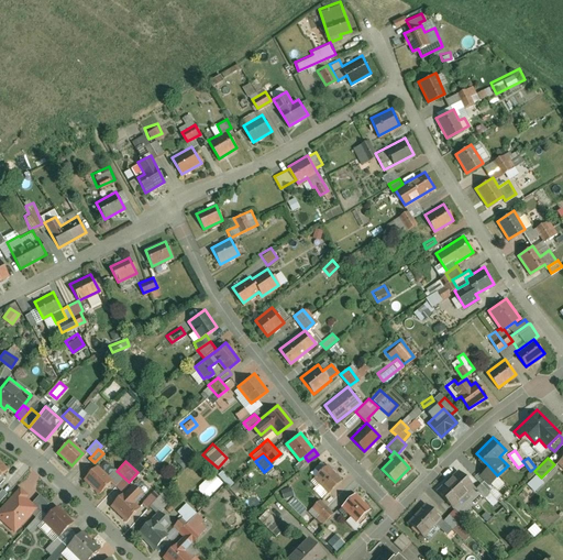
[(313,476),(328,491),(341,479),(328,463),(313,476)]
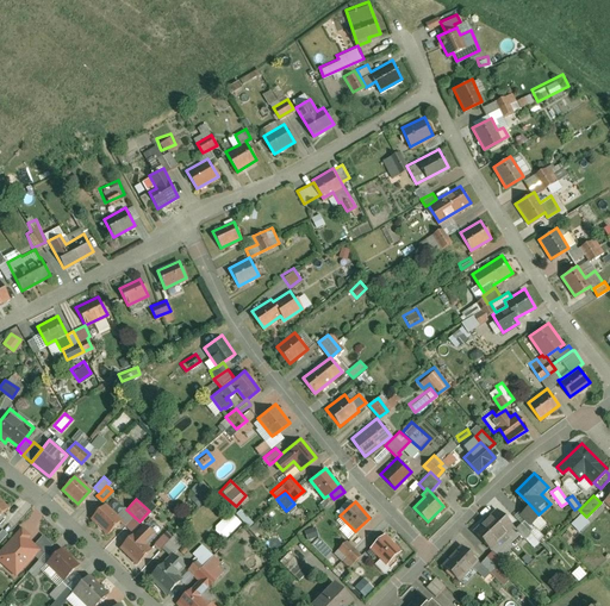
[(92,517),(107,531),(120,518),(104,504),(92,517)]
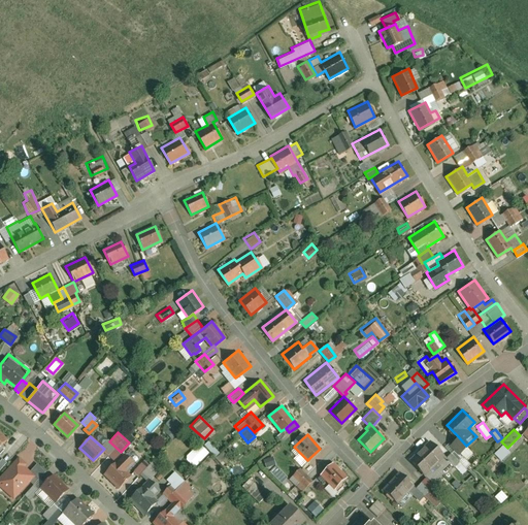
[(466,446),(458,436),(450,445),(454,449),(459,455),(461,453),(467,447),(466,446)]
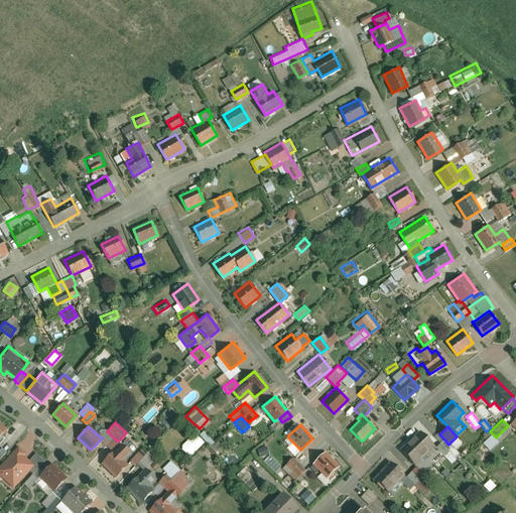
[(202,429),(198,433),(208,443),(212,440),(202,429)]
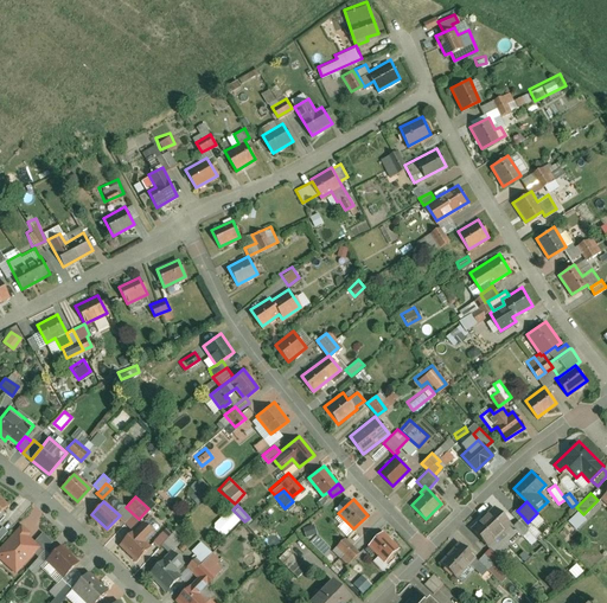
[(511,524),(493,505),(470,526),(487,545),(511,524)]
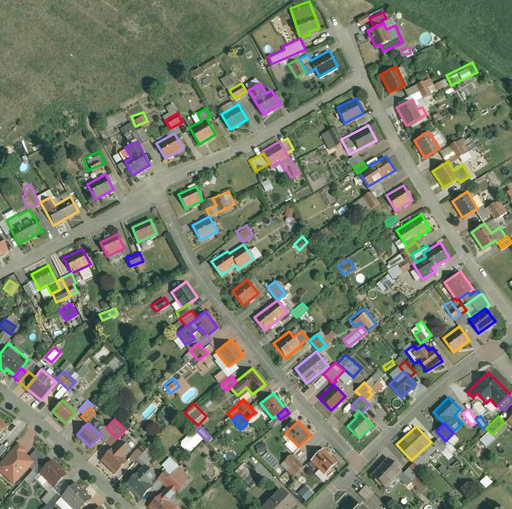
[(186,451),(200,437),(191,428),(177,442),(186,451)]
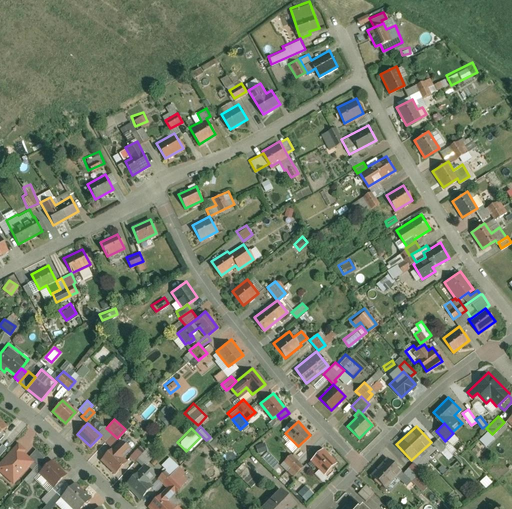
[(440,435),(436,438),(444,446),(449,441),(447,439),(445,441),(440,435)]
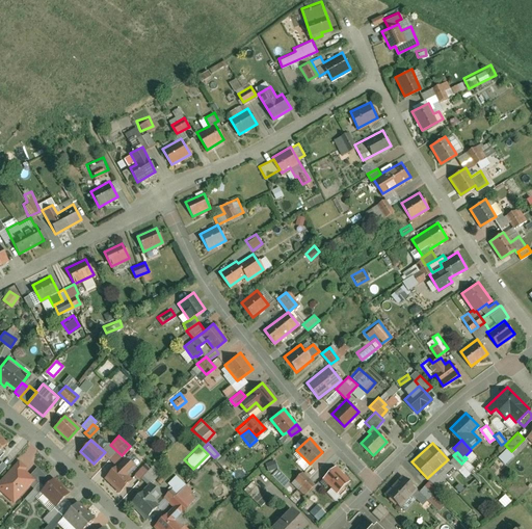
[(453,455),(449,460),(457,470),(462,465),(461,464),(453,455)]
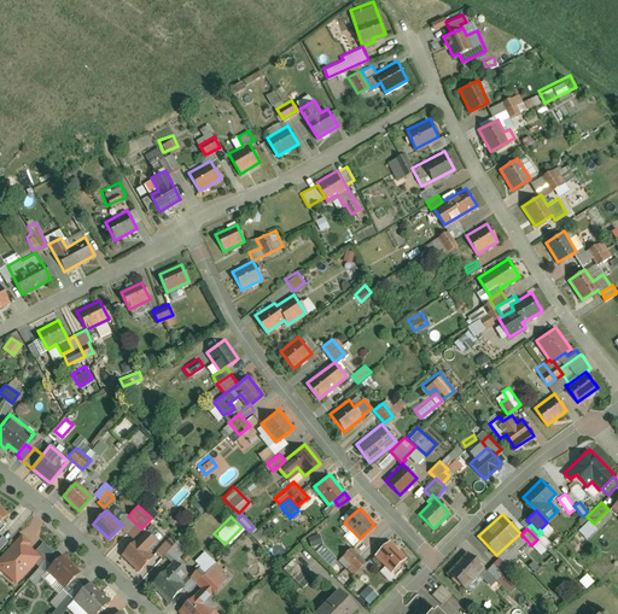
[(122,553),(140,568),(152,555),(145,548),(153,539),(146,532),(138,542),(135,539),(122,553)]
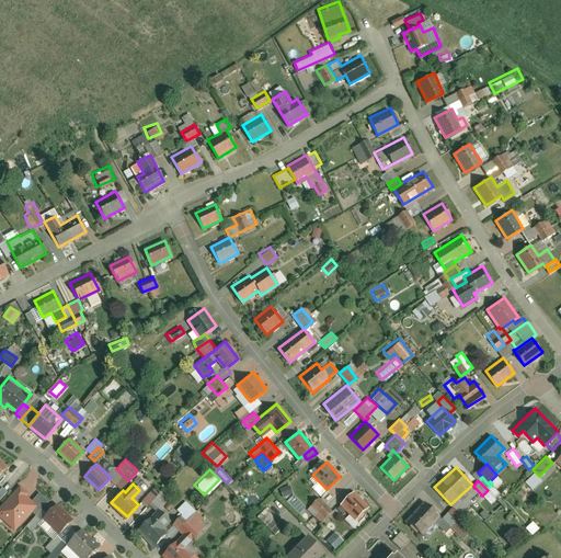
[(282,496),(290,491),(287,484),(278,488),(282,496)]
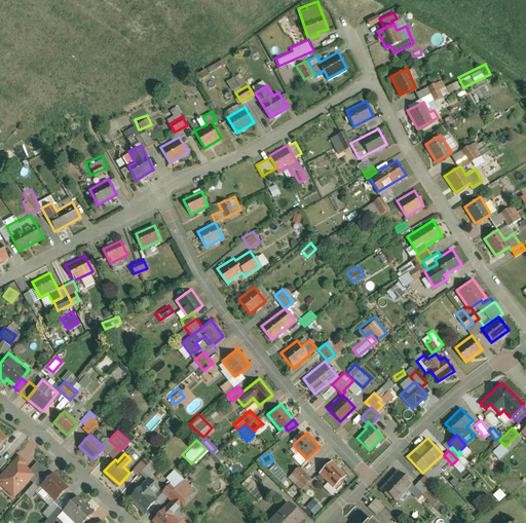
[(17,454),(0,473),(0,483),(13,495),(29,478),(33,474),(29,470),(24,464),(26,461),(17,454)]
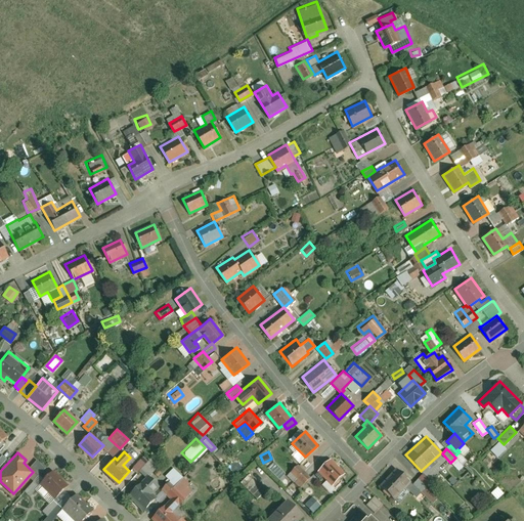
[(139,470),(148,461),(142,456),(132,466),(138,472),(139,470)]
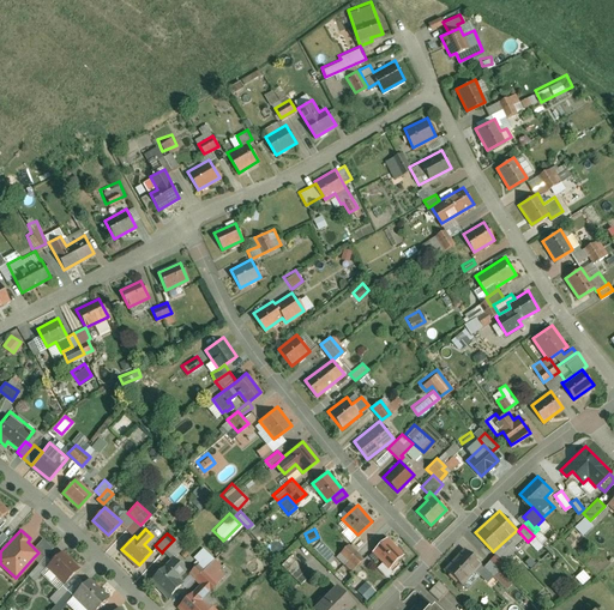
[(372,551),(392,571),(399,563),(396,560),(403,551),(386,536),(372,551)]
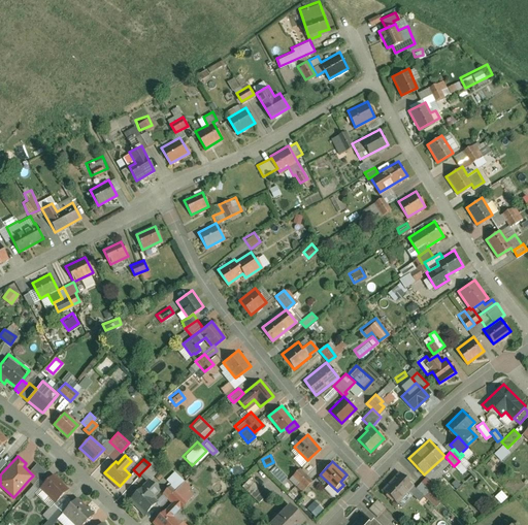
[(37,462),(29,471),(33,476),(29,480),(33,484),(45,470),(37,462)]
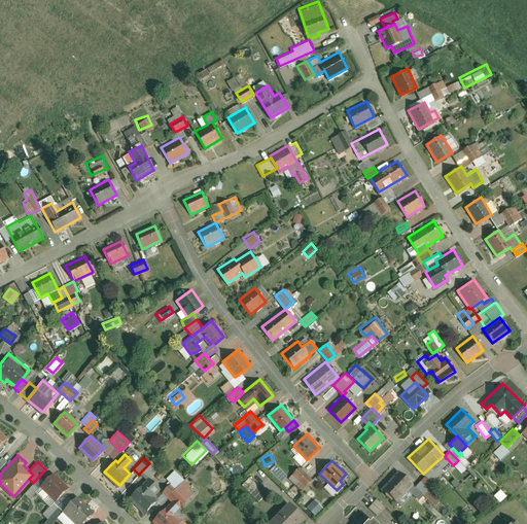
[(140,473),(147,480),(148,479),(159,467),(151,461),(149,463),(140,473)]
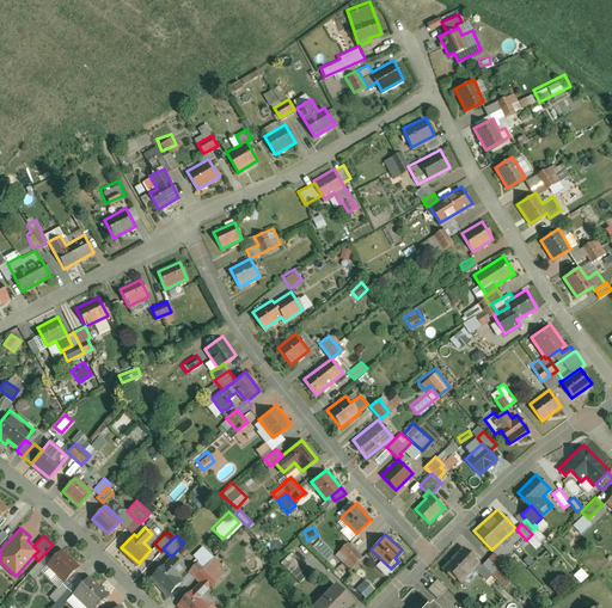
[(319,538),(313,544),(325,556),(331,550),(319,538)]
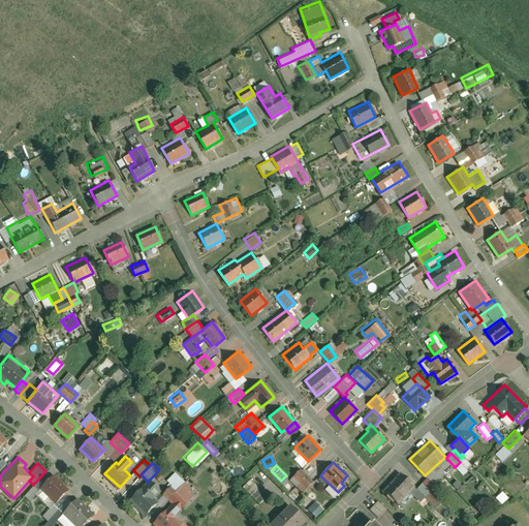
[(291,477),(304,490),(313,481),(301,468),(291,477)]
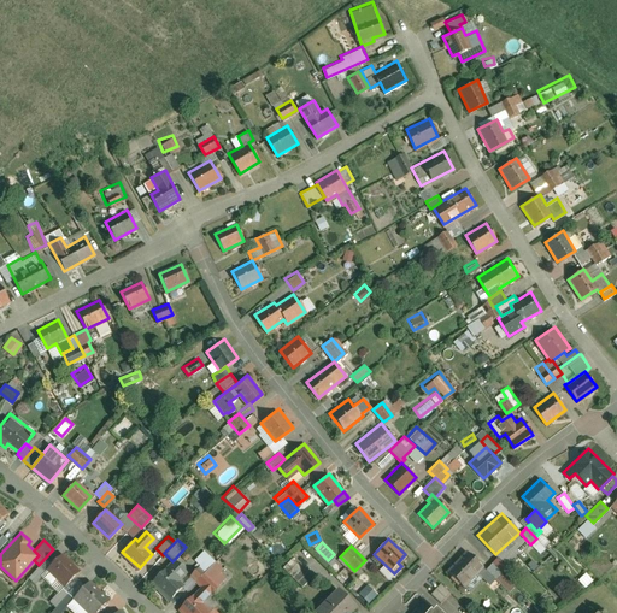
[(465,549),(446,570),(463,587),(483,566),(465,549)]
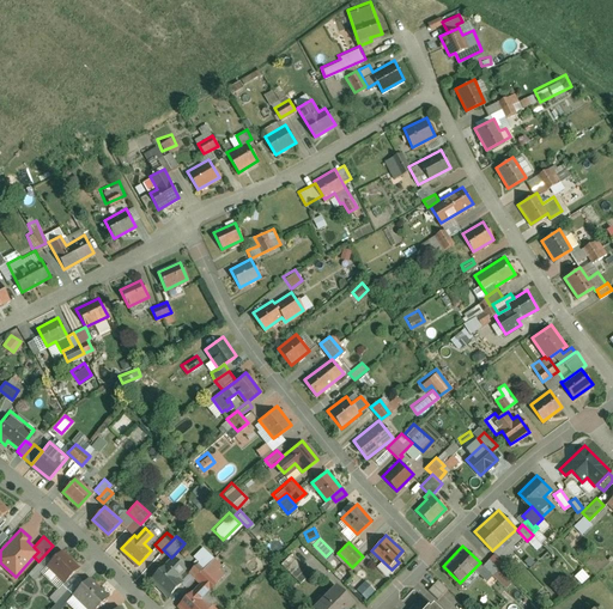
[(47,564),(65,580),(79,566),(61,548),(47,564)]
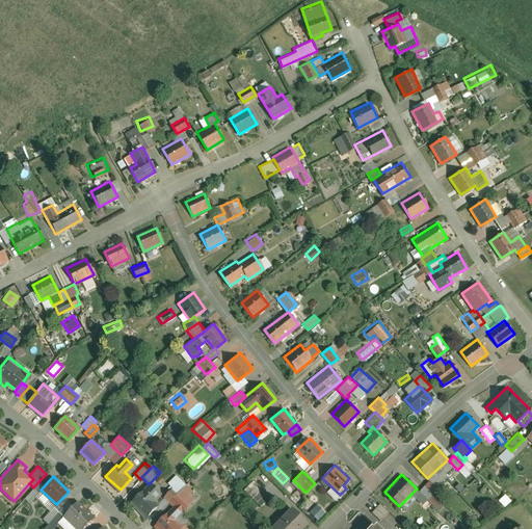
[(262,503),(268,497),(250,479),(243,485),(262,503)]
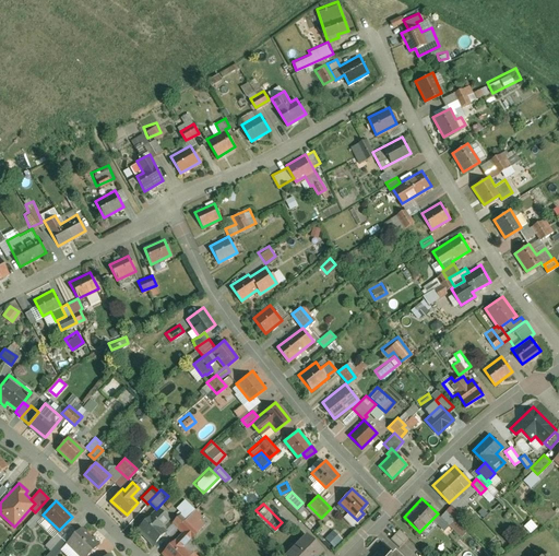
[(450,504),(445,509),(454,518),(460,513),(450,504)]
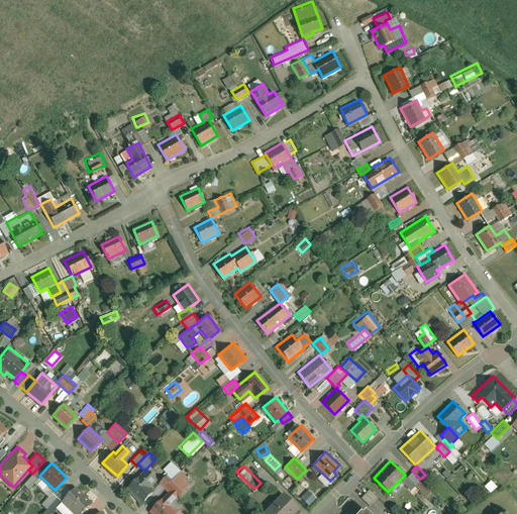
[(128,487),(142,501),(153,490),(149,486),(156,479),(145,470),(144,471),(128,487)]
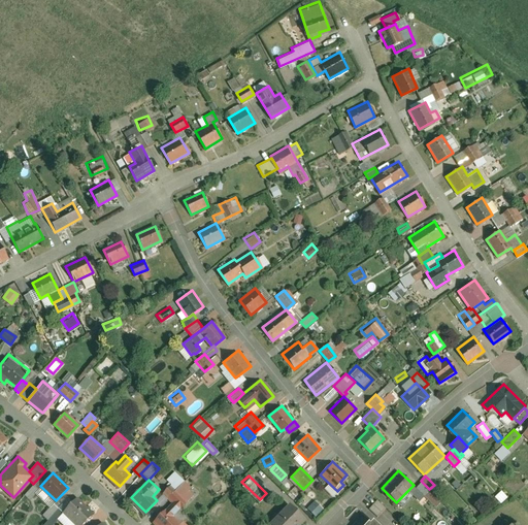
[(421,481),(415,487),(434,506),(440,500),(429,489),(421,481)]
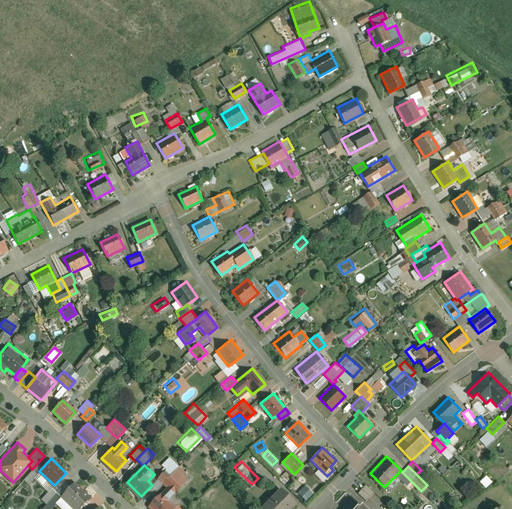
[(165,469),(157,477),(167,487),(173,493),(181,485),(165,469)]
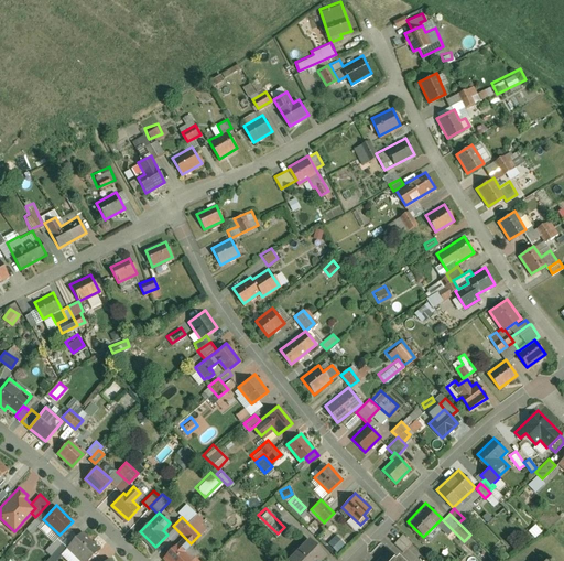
[(533,522),(527,528),(533,536),(540,529),(533,522)]
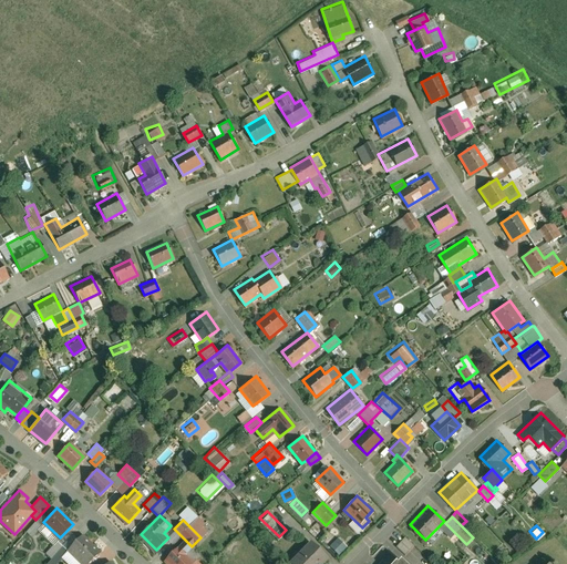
[(69,551),(82,563),(88,563),(100,552),(83,535),(69,551)]
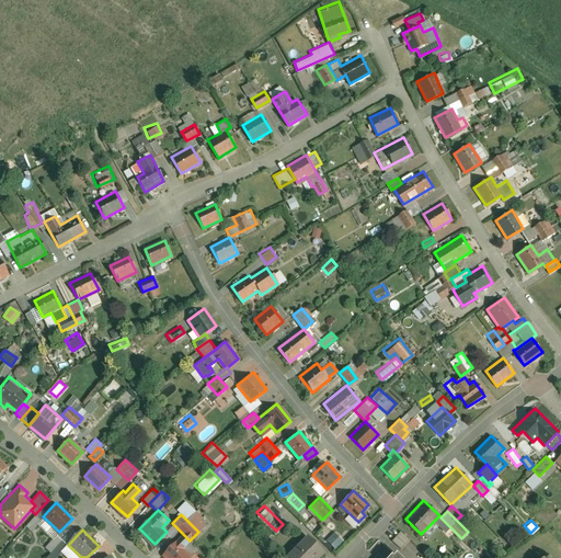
[(400,530),(392,538),(401,547),(410,538),(400,530)]
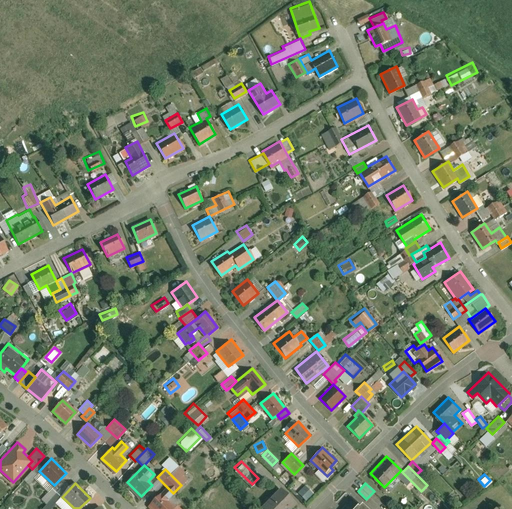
[(148,506),(150,508),(172,508),(173,508),(166,502),(174,494),(173,493),(167,487),(148,506)]
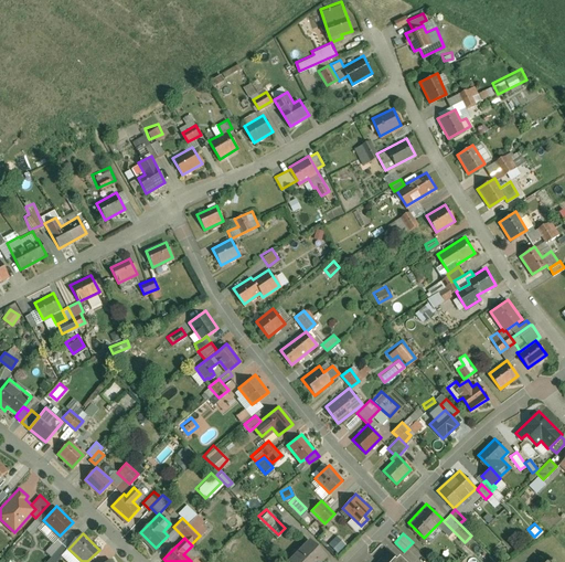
[(287,560),(289,561),(320,561),(327,557),(308,539),(287,560)]
